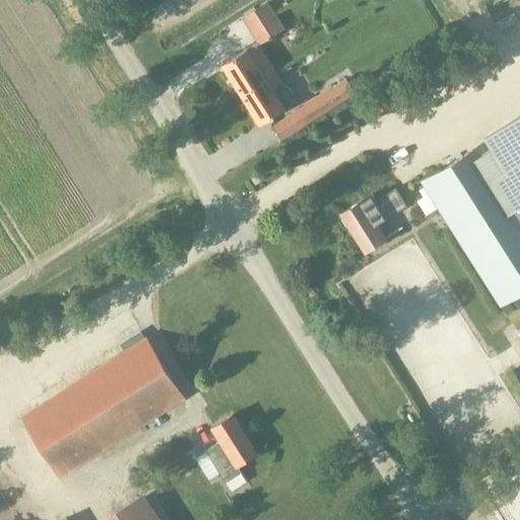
[(274,15),(252,29),(261,43),(283,28),(274,15)]
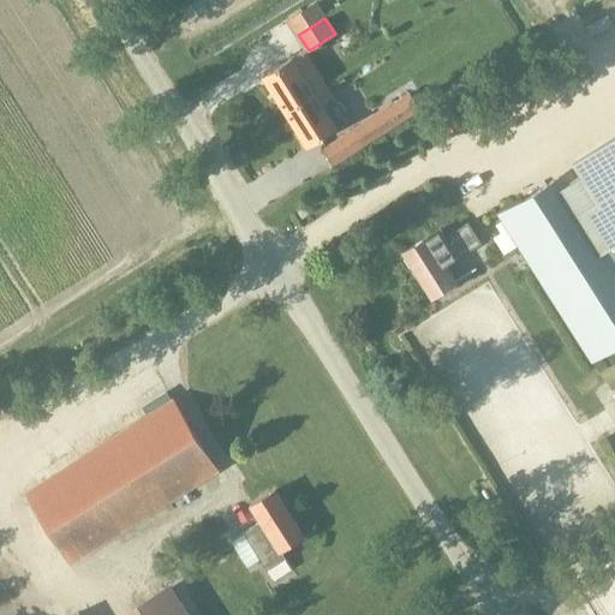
[(286,112),(328,85),(318,70),(316,71),(305,54),(293,63),(291,59),(263,77),(286,112)]
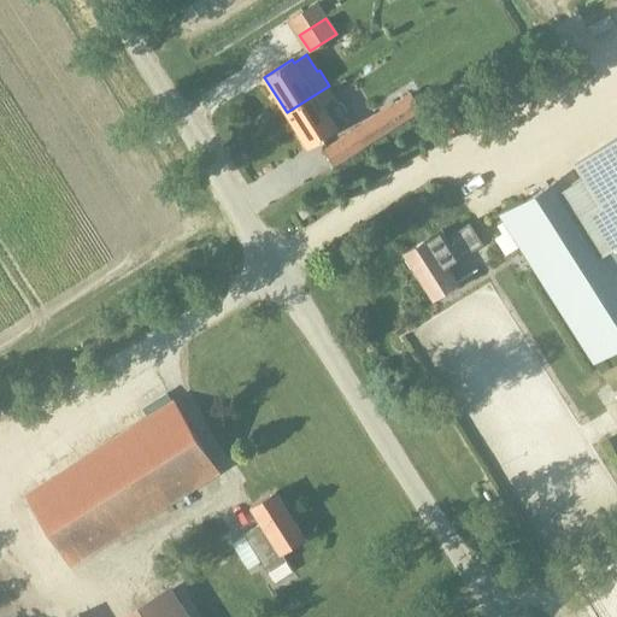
[(334,100),(334,99),(334,98),(328,87),(329,86),(287,112),(309,148),(336,130),(336,129),(348,122),(347,121),(346,118),(347,112),(341,104),(335,103),(334,100)]
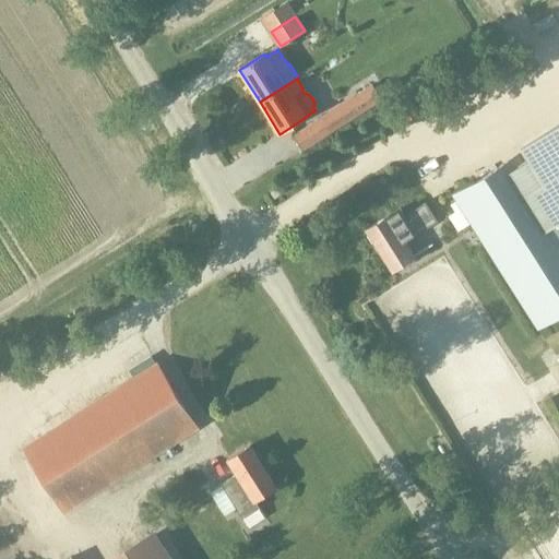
[(382,102),(372,86),(354,98),(363,113),(382,102)]
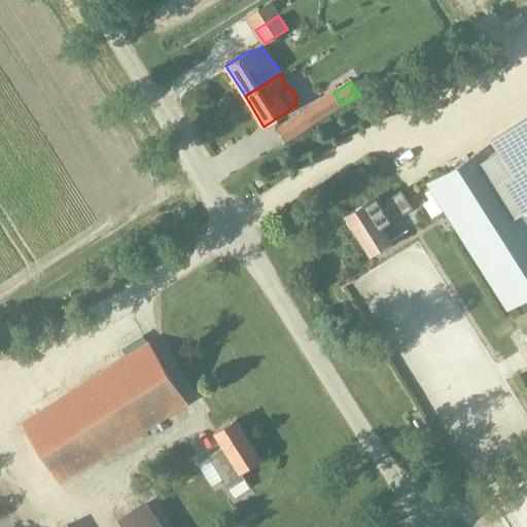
[(311,126),(309,124),(314,120),(308,110),(303,113),(302,112),(277,128),(285,141),(311,126)]
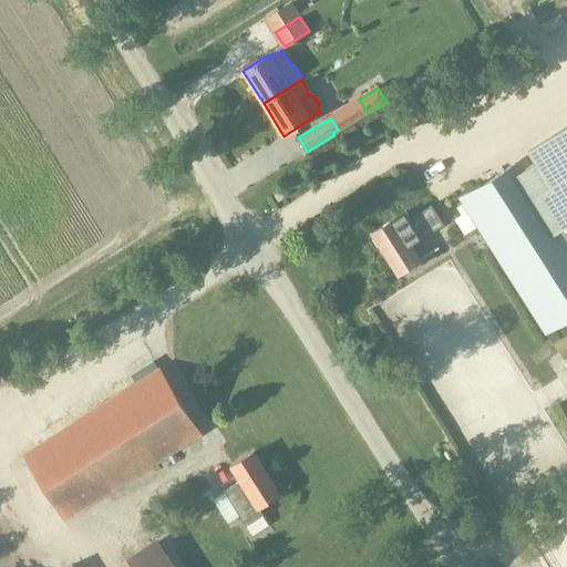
[(546,332),(566,318),(566,129),(532,152),(532,151),(531,152),(536,161),(529,164),(525,156),(460,198),(546,332)]
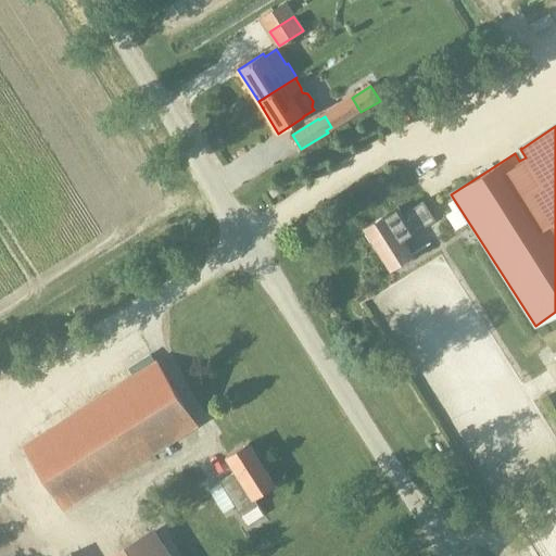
[(412,255),(399,235),(429,214),(421,202),(391,222),(386,215),(364,228),(390,269),(412,255)]
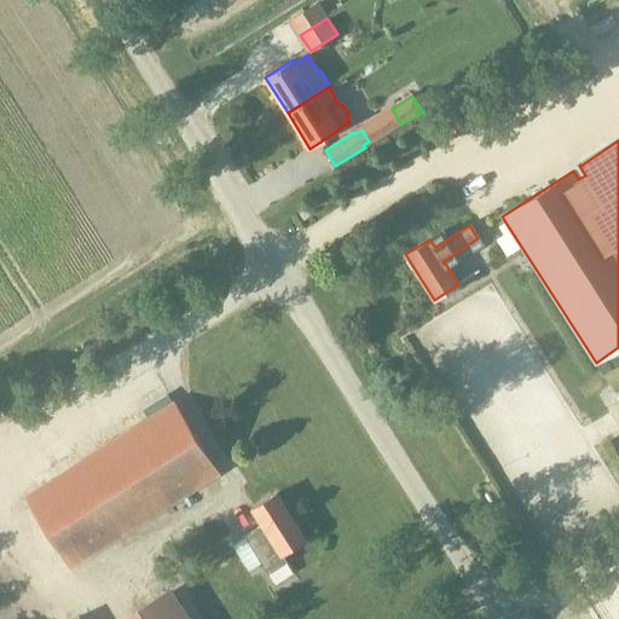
[(173,404),(25,497),(71,568),(218,474),(173,404)]
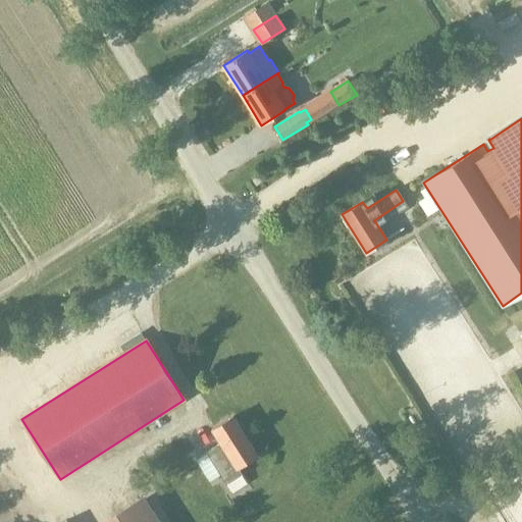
[(238,468),(257,456),(232,417),(212,430),(220,444),(206,453),(226,485),(242,475),(238,468)]
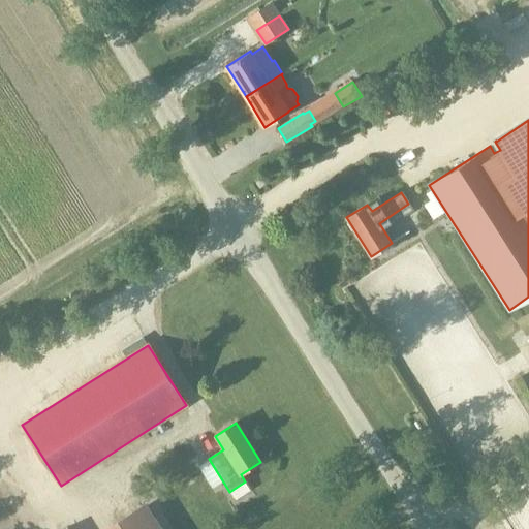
[(162,528),(145,501),(101,528),(67,528),(65,528),(162,528)]
